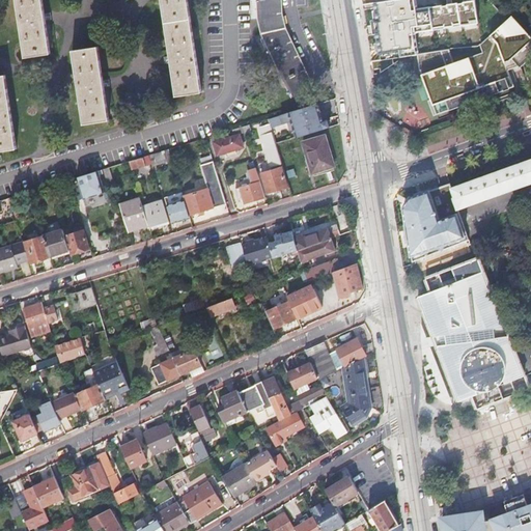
[(45,10),(43,0),(17,0),(26,58),(52,54),(47,25),(46,18),(45,10)]
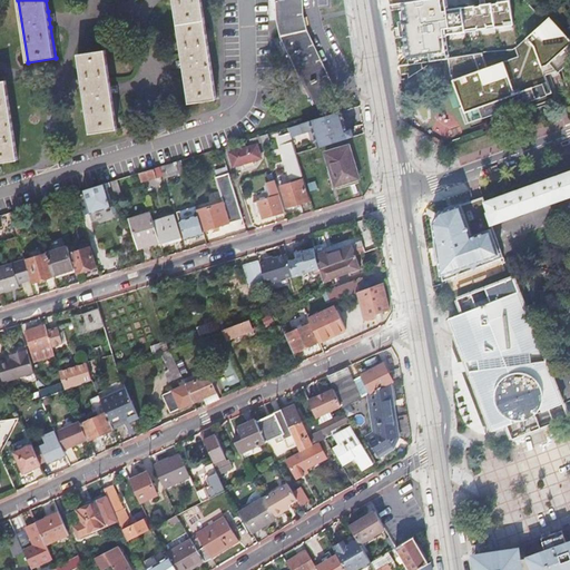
[(217,100),(202,0),(174,0),(184,64),(190,104),(217,100)]
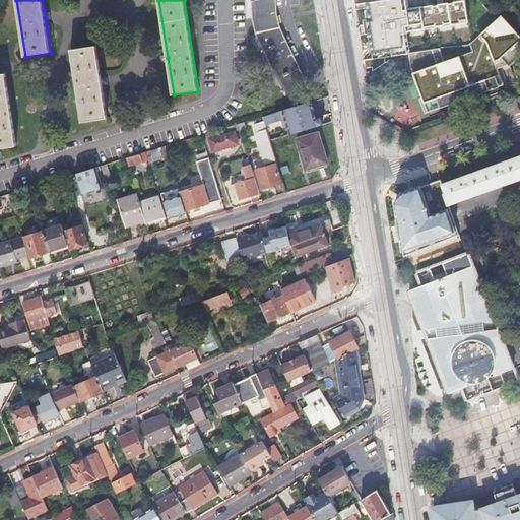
[(253,0),(246,1),(247,19),(255,18),(257,33),(251,36),(266,69),(272,66),(285,92),(304,84),(290,53),(277,27),(275,15),(274,9),(273,0),(253,0)]
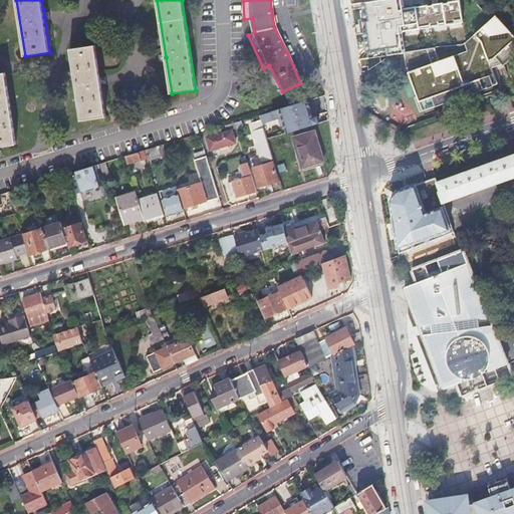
[(410,9),(408,0),(387,0),(373,2),(376,21),(373,21),(379,57),(380,57),(405,53),(409,52),(406,33),(419,31),(435,29),(451,26),(467,24),(464,1),(447,3),(431,6),(421,7),(410,9)]
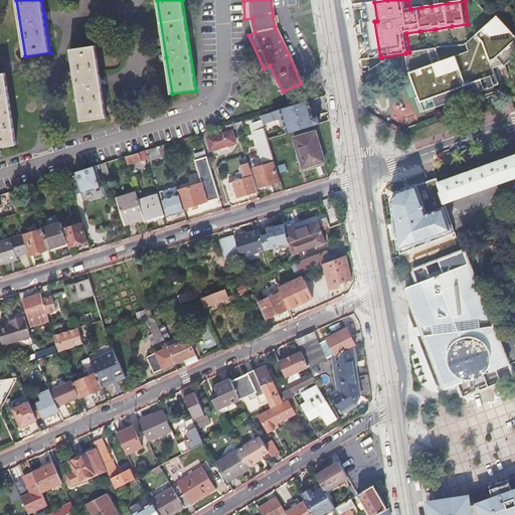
[(514,36),(497,16),(492,20),(479,32),(467,43),(469,51),(442,61),(438,52),(437,48),(427,50),(409,52),(405,53),(407,69),(408,69),(418,98),(415,99),(421,114),(427,112),(427,111),(428,109),(496,86),(498,86),(499,87),(500,86),(494,69),(503,64),(505,66),(506,65),(505,65),(506,63),(514,54),(514,36)]
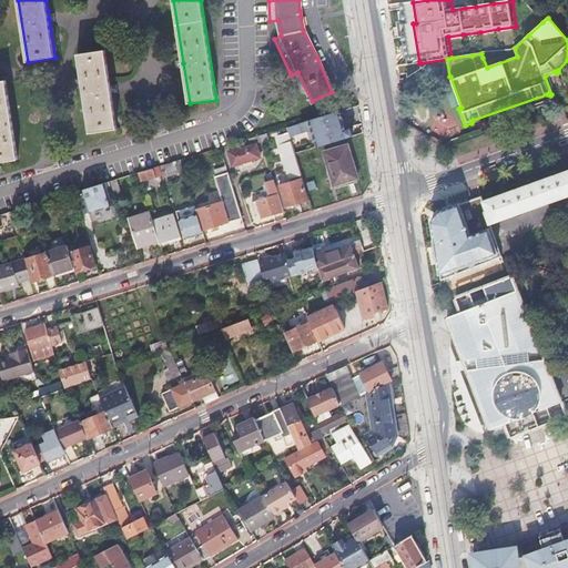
[(110,83),(105,50),(78,54),(90,134),(118,130),(112,94),(111,88),(110,83)]
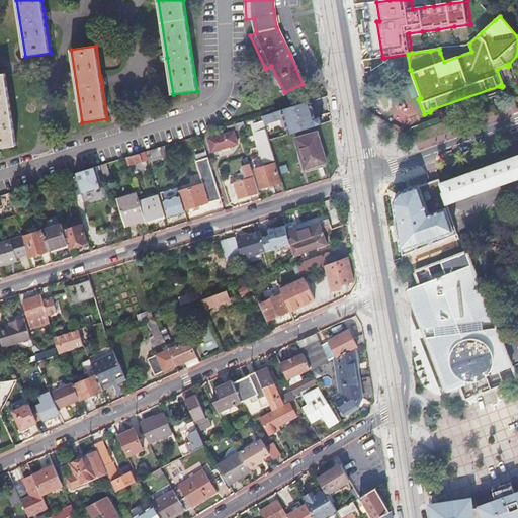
[(384,63),(383,58),(382,58),(362,61),(364,70),(371,69),(371,73),(390,61),(389,60),(384,63)]
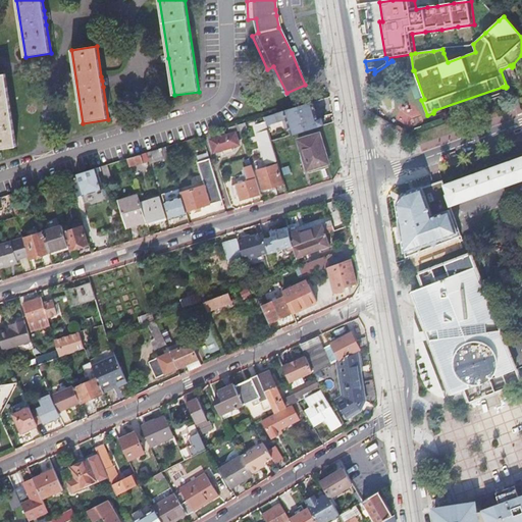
[(0,149),(16,147),(5,74),(0,74),(0,149)]
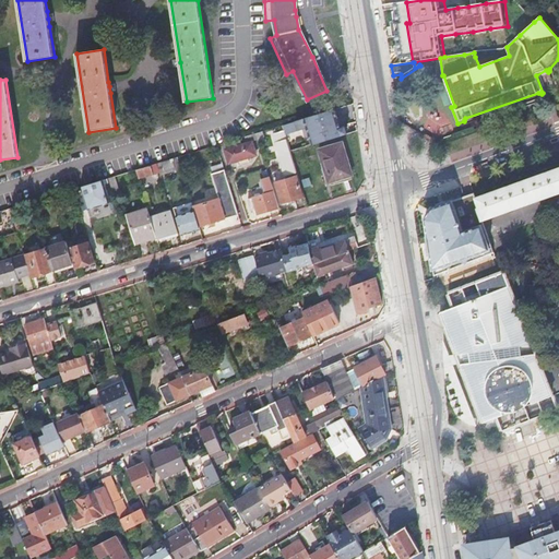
[(344,137),(336,110),(305,119),(312,146),(344,137)]
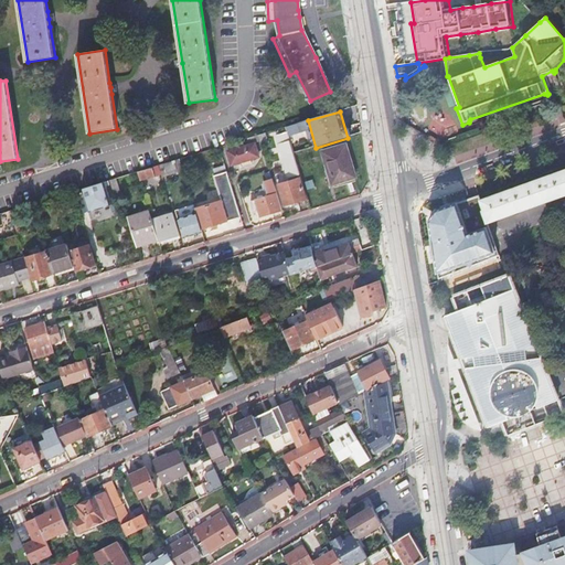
[(266,134),(259,136),(264,146),(269,145),(266,134)]
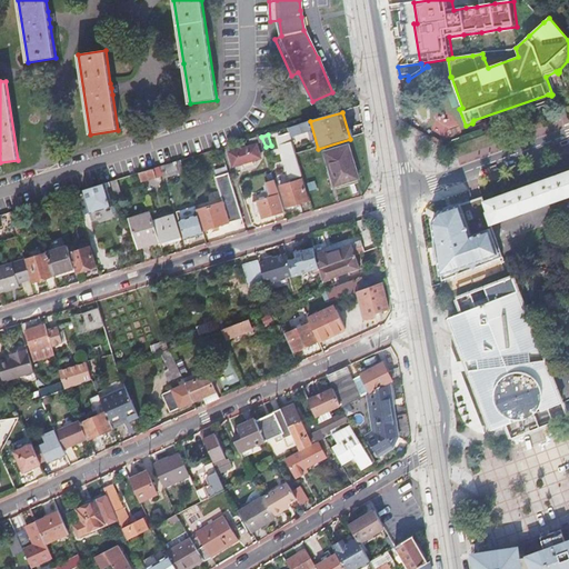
[(296,156),(292,143),(281,147),(291,180),(302,177),(296,156)]
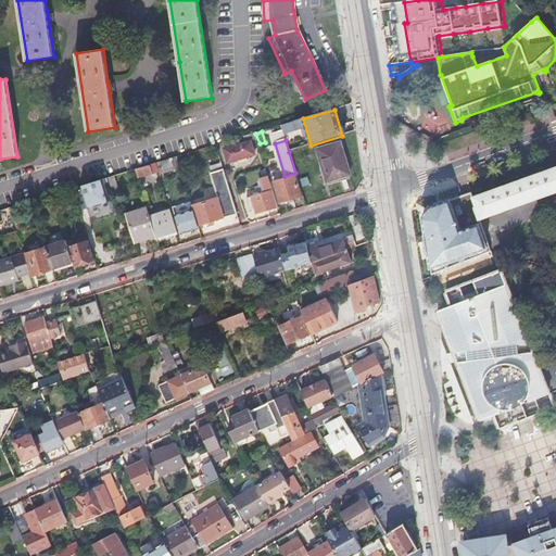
[(228,162),(254,155),(251,142),(225,150),(228,162)]
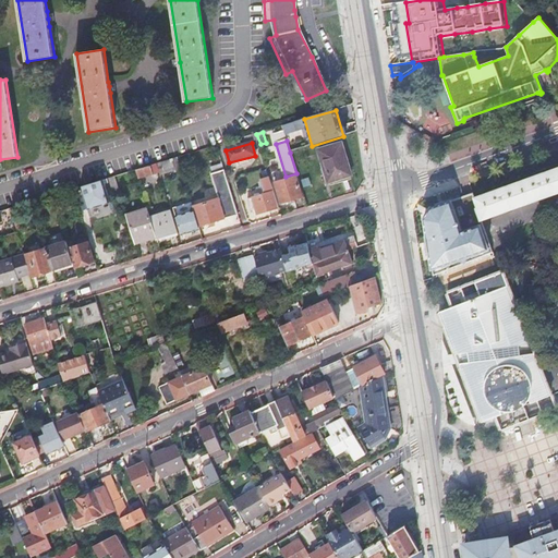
[(352,177),(342,144),(318,152),(329,184),(352,177)]
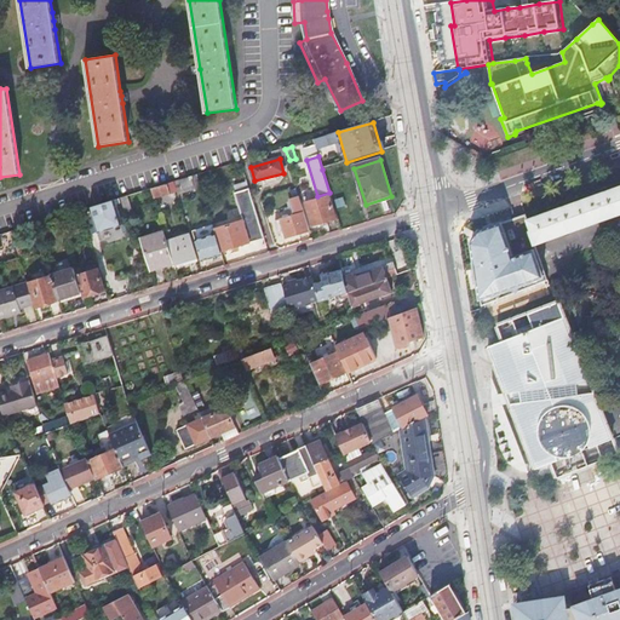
[(182,181),(174,182),(176,187),(177,191),(178,194),(193,190),(199,188),(201,187),(197,176),(182,181)]
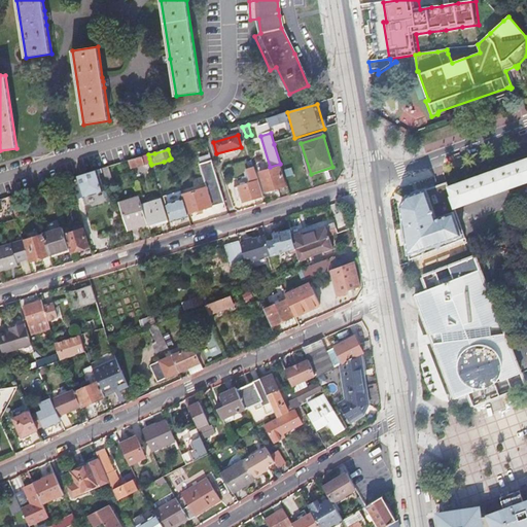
[(148,154),(129,161),(131,169),(145,165),(143,161),(149,159),(148,154)]
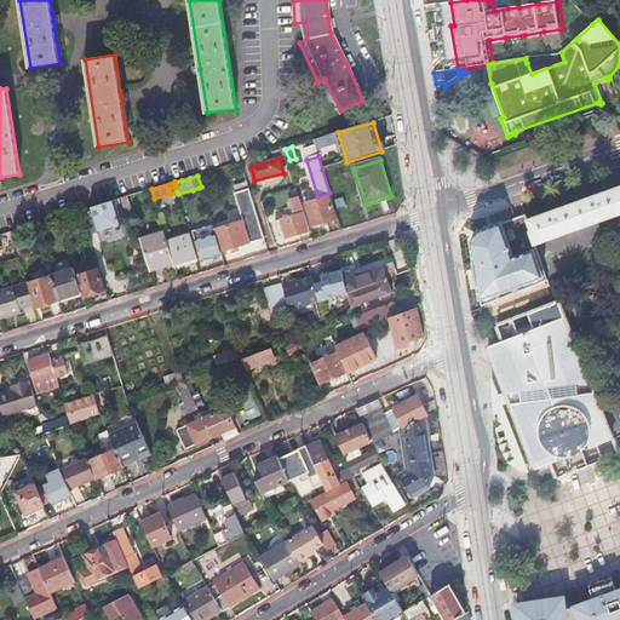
[(530,231),(535,245),(619,213),(619,185),(528,219),(532,230),(530,231)]
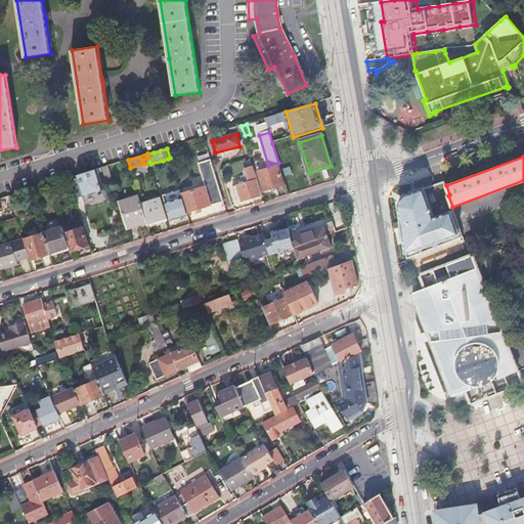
[(128,160),(121,162),(124,171),(118,174),(122,187),(125,186),(124,182),(134,179),(130,168),(128,160)]
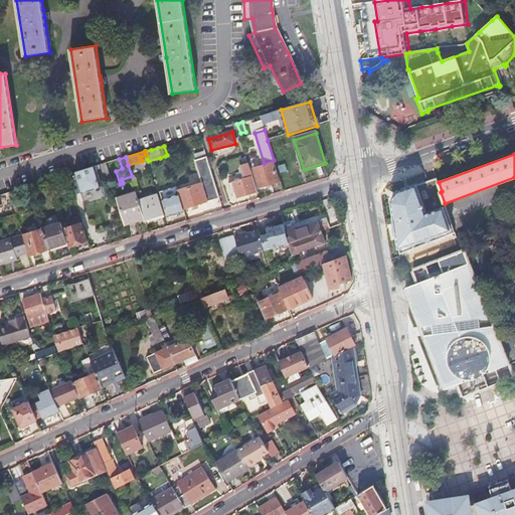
[(220,199),(207,158),(195,161),(202,184),(178,192),(179,195),(184,209),(208,202),(220,199)]
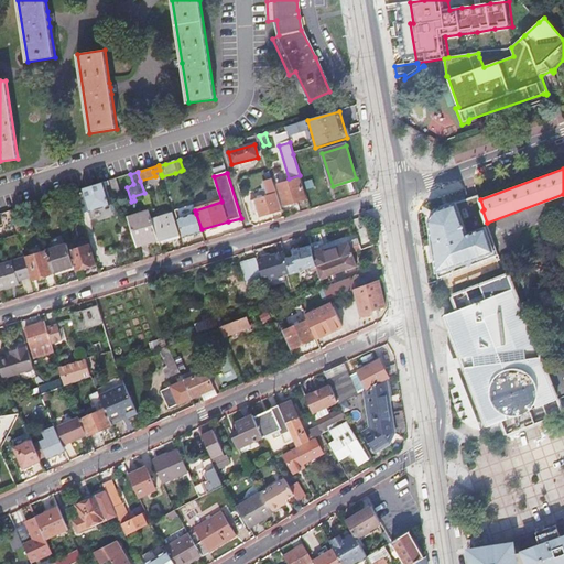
[(117,179),(120,193),(122,199),(126,198),(119,177),(117,179)]
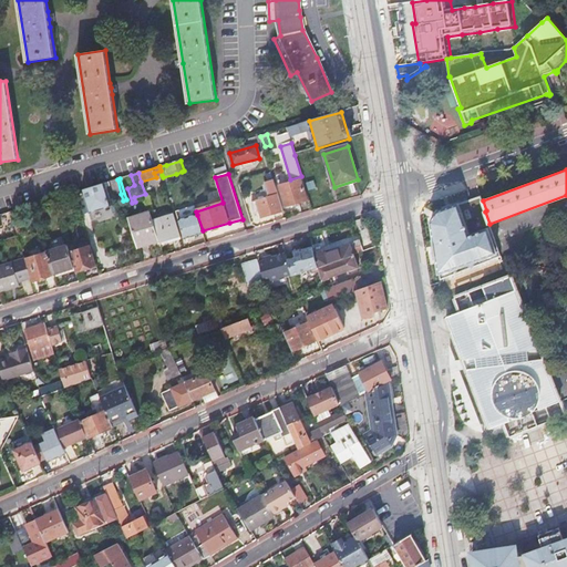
[(117,179),(111,182),(115,196),(121,194),(117,179)]
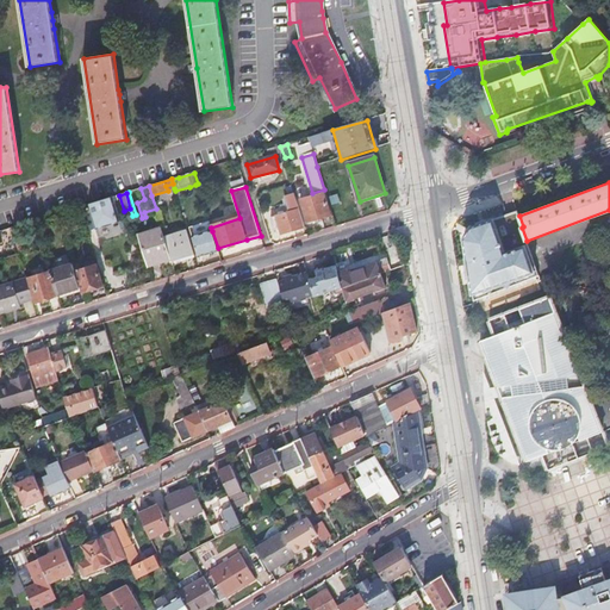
[(330,217),(323,194),(300,200),(307,224),(330,217)]
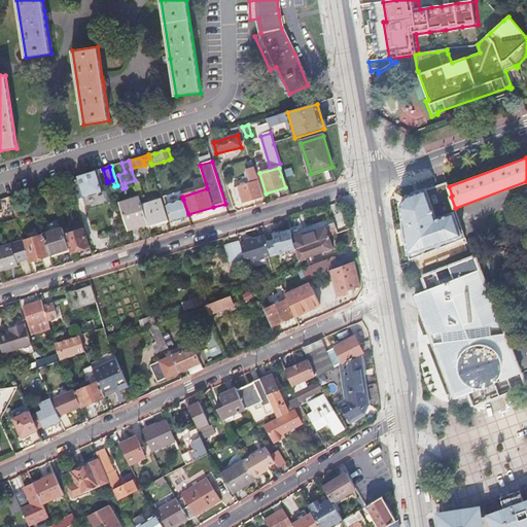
[(264,197),(255,169),(247,171),(250,184),(234,189),(237,200),(242,199),(244,203),(264,197)]
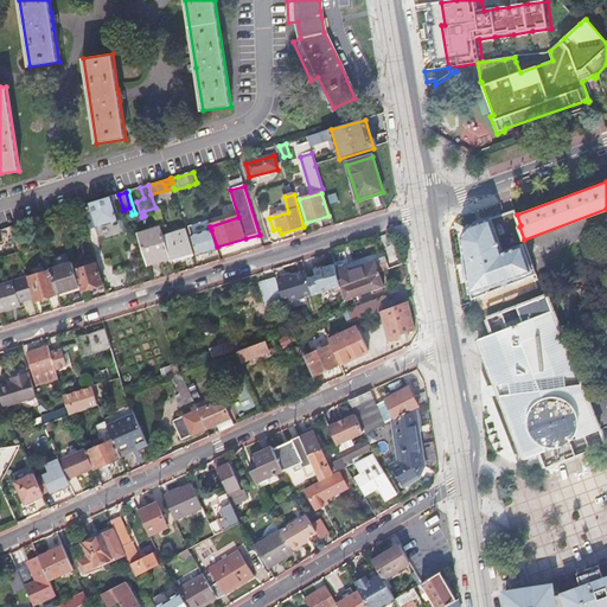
[(113,196),(89,204),(96,229),(120,222),(113,196)]
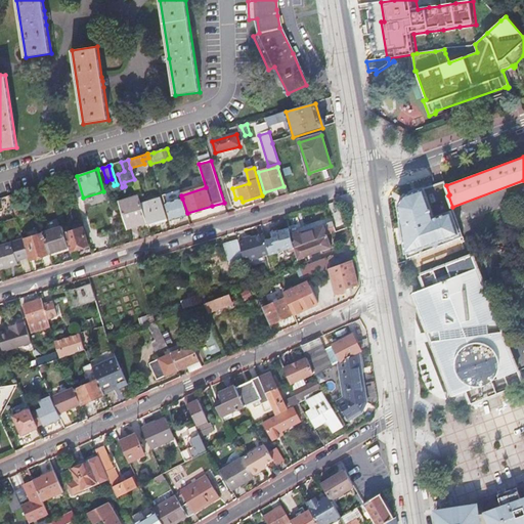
[(434,182),(424,185),(403,193),(399,199),(396,206),(399,223),(399,227),(400,233),(404,256),(405,262),(465,241),(463,234),(452,207),(448,195),(442,179),(438,181),(434,182)]
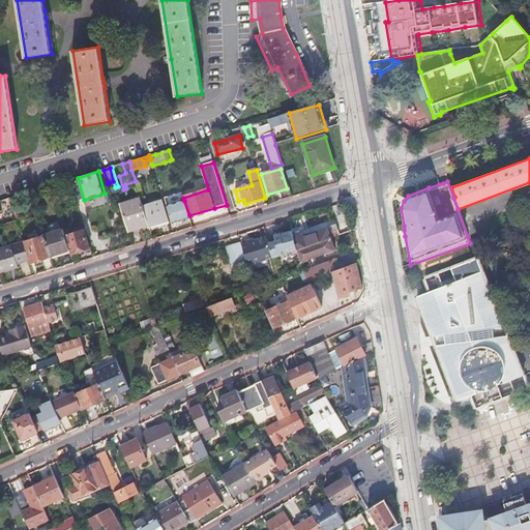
[(183,198),(182,194),(165,199),(167,206),(173,224),(190,219),(189,215),(184,201),(183,198)]
